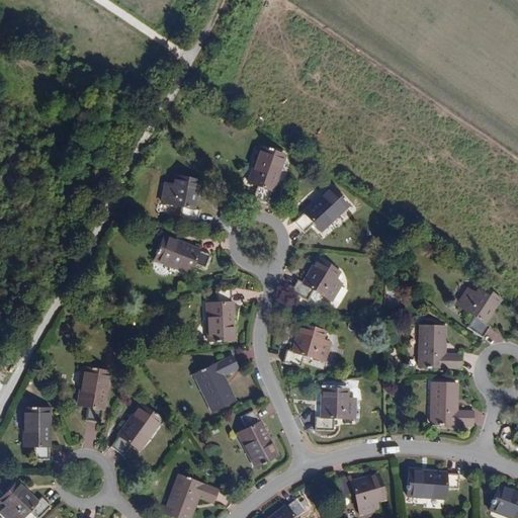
[(287,156),(264,147),(257,166),(254,165),(248,180),(258,185),(253,196),(267,202),(271,190),(273,191),(287,156)]
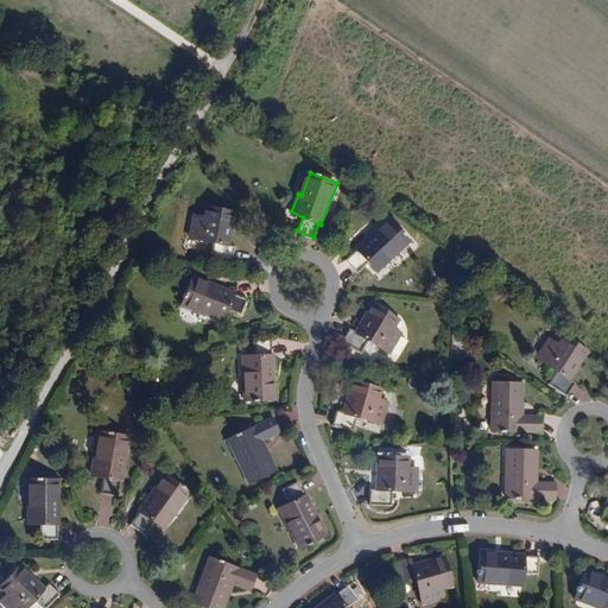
[(226,244),(232,210),(204,203),(202,214),(191,211),(187,234),(209,240),(207,254),(229,260),(232,245),(226,244)]
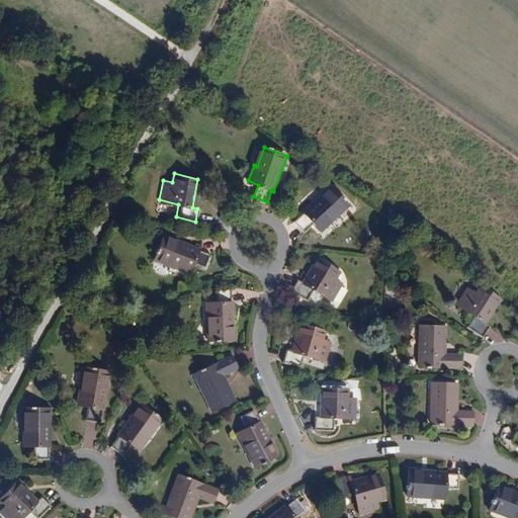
[(330,221),(345,205),(329,188),(291,225),(301,236),(313,226),(320,233),(331,222),(330,221)]
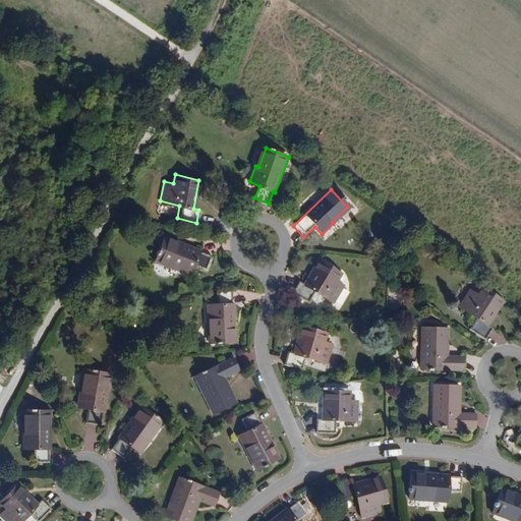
[(201,249),(166,235),(158,255),(177,265),(177,267),(190,273),(195,264),(208,270),(213,256),(200,251),(201,249)]
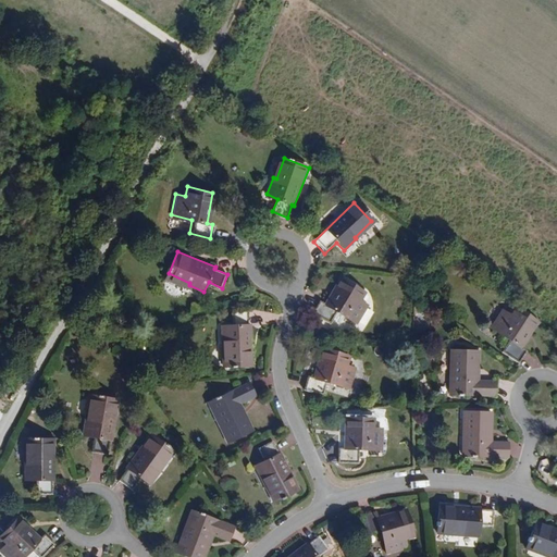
[(360,302),(364,295),(342,281),(326,307),(321,304),(313,317),(331,326),(338,316),(356,325),(368,308),(360,302)]
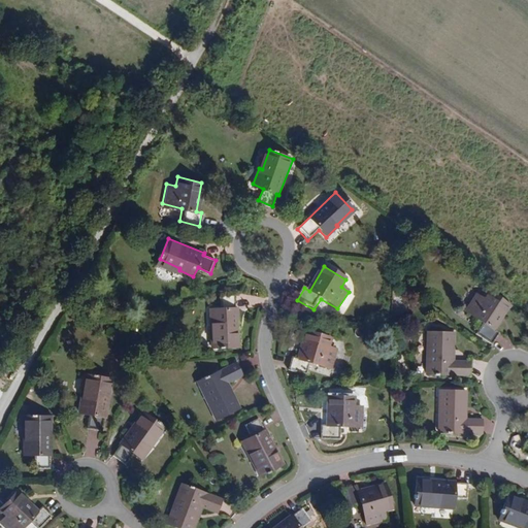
[(494,330),(510,306),(489,292),(484,300),(476,296),(466,312),(484,324),(475,335),(492,347),(499,334),(494,330)]
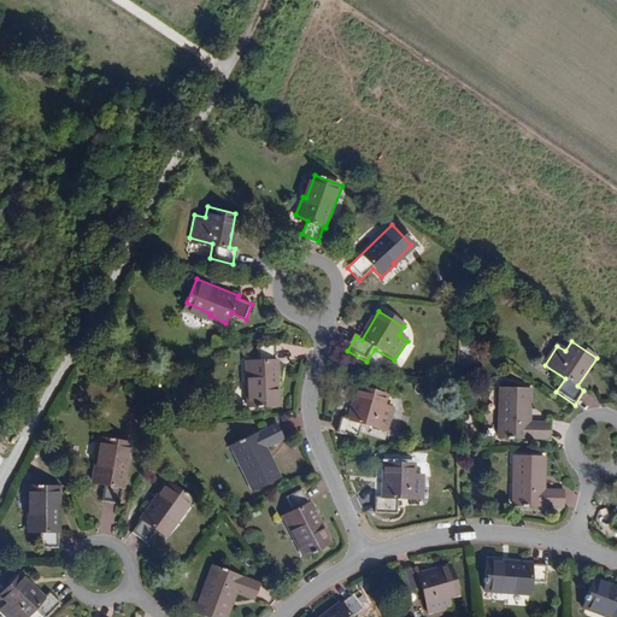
[(272,363),(270,348),(253,348),(254,363),(241,363),(242,382),(246,383),(247,409),(277,407),(275,363),(272,363)]
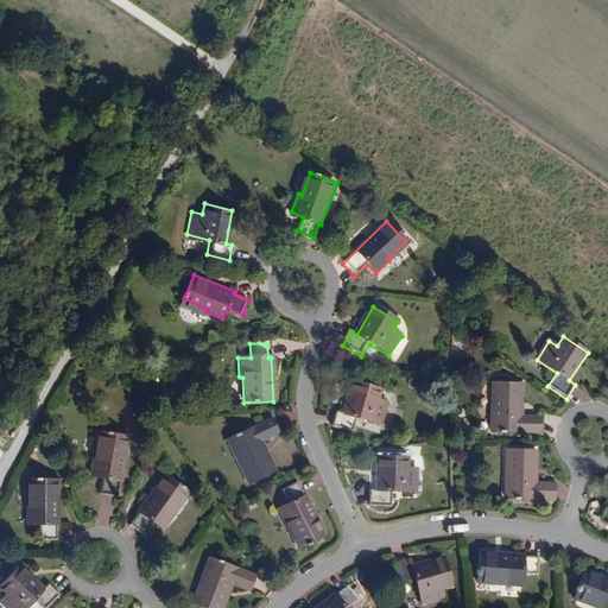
[(379,426),(386,405),(377,401),(379,392),(350,382),(341,415),(335,412),(330,428),(350,435),(356,419),(379,426)]
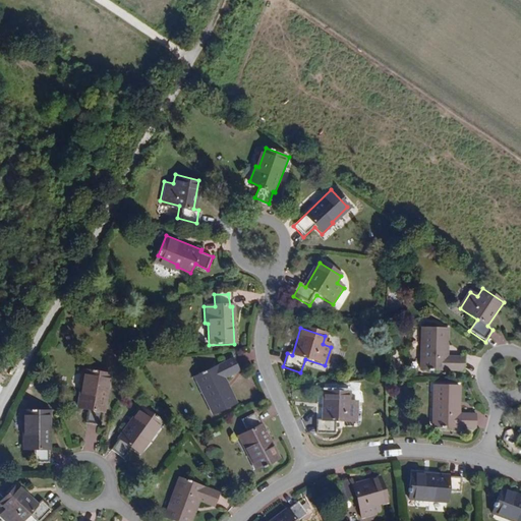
[(447,356),(447,329),(421,329),(421,350),(426,350),(426,369),(466,369),(466,356),(447,356)]
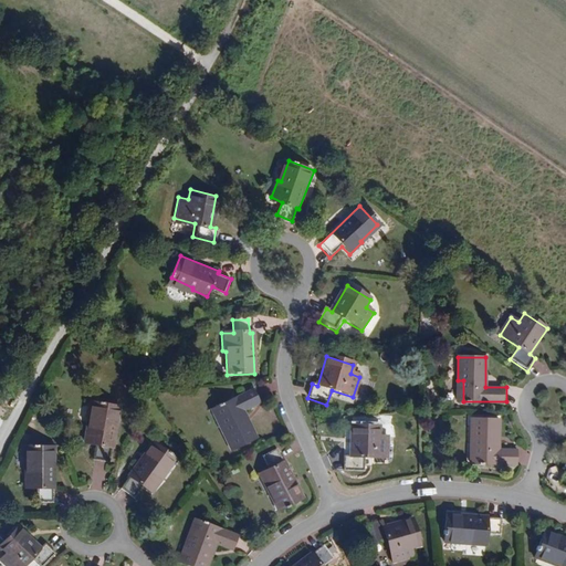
[(259,401),(253,388),(212,406),(221,423),(218,426),(229,449),(254,437),(242,410),(259,401)]
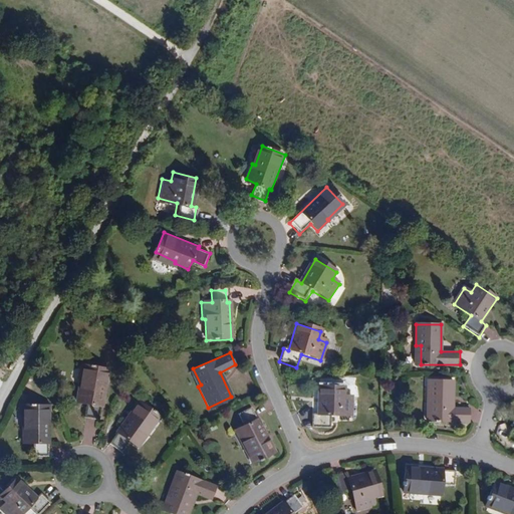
[(107,371),(82,367),(80,389),(78,389),(75,404),(86,406),(84,420),(98,421),(101,408),(102,408),(107,371)]
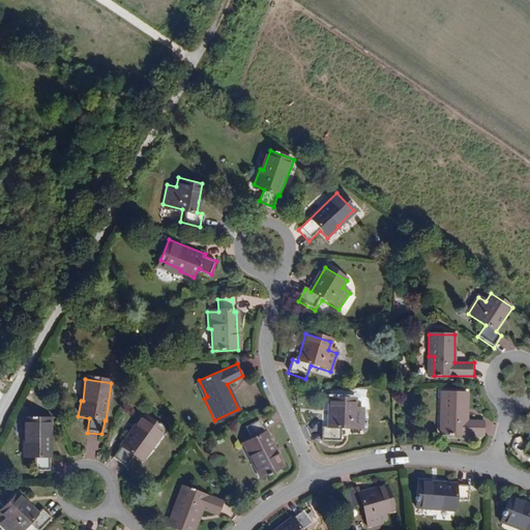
[(468,422),(468,393),(442,393),(441,415),(446,416),(446,435),(487,436),(487,422),(468,422)]
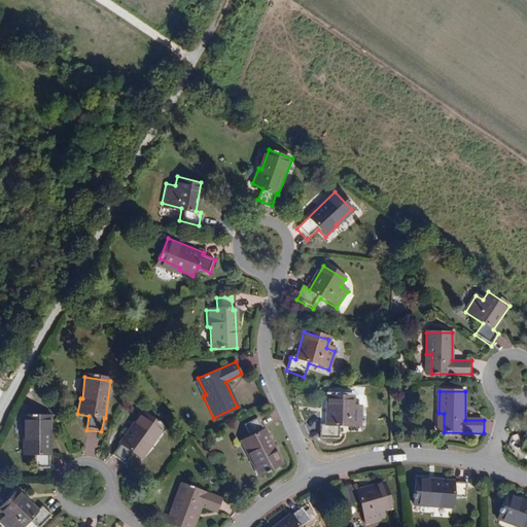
[(360,428),(361,409),(353,409),(354,398),(327,398),(326,427),(321,427),(320,442),(340,442),(340,428),(360,428)]
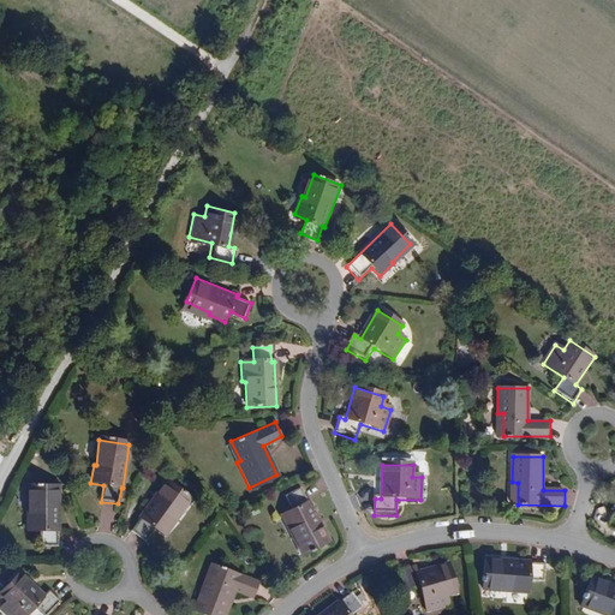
[(191,496),(168,479),(142,515),(144,518),(136,530),(148,539),(156,526),(167,535),(179,518),(177,517),(191,496)]
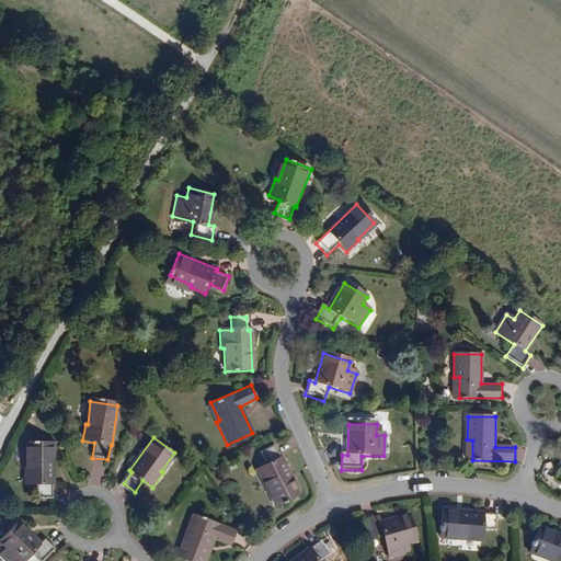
[(53,482),(54,441),(27,439),(26,462),(24,462),(24,480),(35,481),(35,496),(49,497),(50,482),(53,482)]
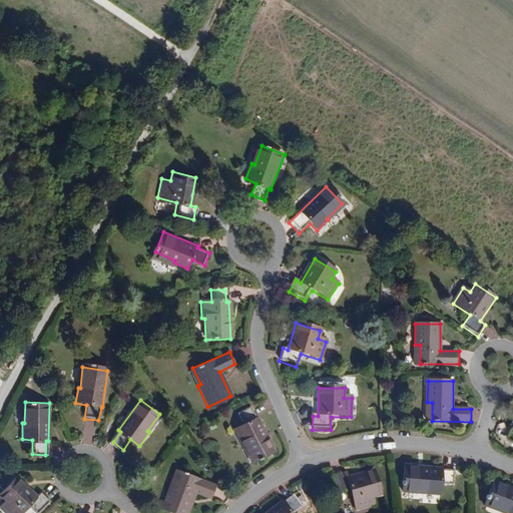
[(257,417),(251,406),(238,412),(243,423),(235,427),(242,442),(243,442),(252,461),(275,451),(258,416),(257,417)]
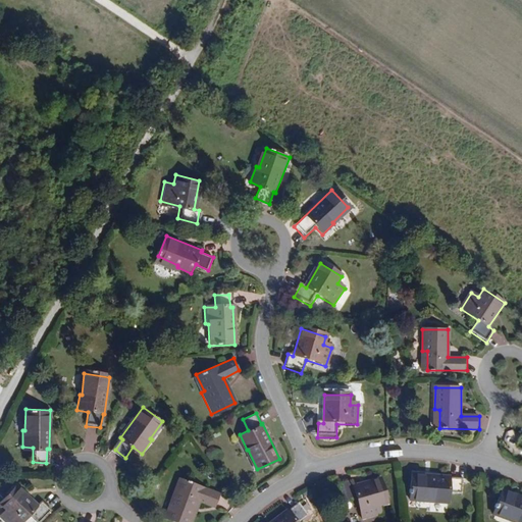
[(449,478),(409,475),(407,498),(429,500),(429,503),(446,504),(447,493),(460,494),(461,480),(448,479),(449,478)]
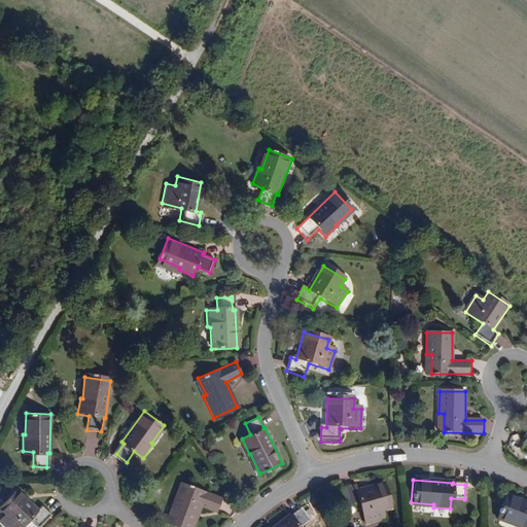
[(217,514),(222,501),(185,487),(178,505),(176,504),(168,523),(177,526),(195,526),(204,507),(217,514)]
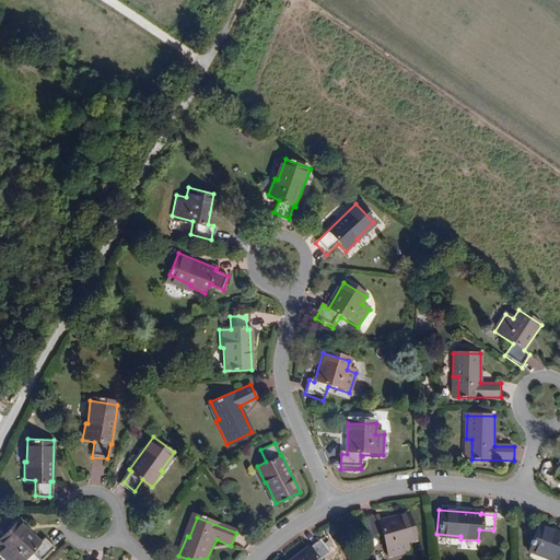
[(411,546),(406,520),(377,526),(375,520),(362,523),(365,541),(380,538),(384,559),(404,556),(401,548),(411,546)]
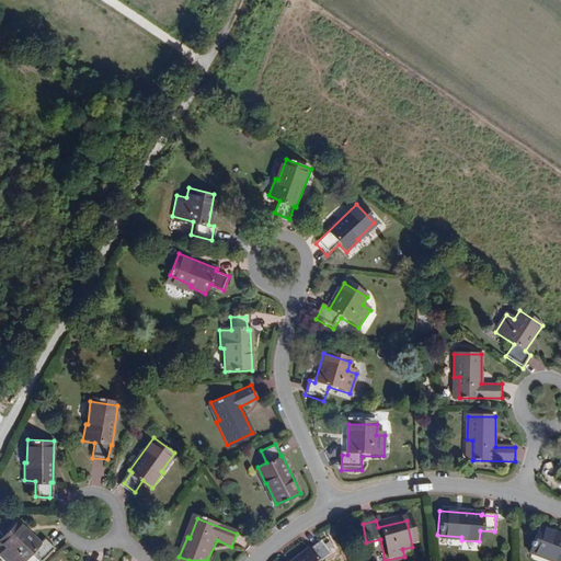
[(35,560),(39,560),(53,549),(43,538),(37,544),(16,523),(0,538),(0,544),(3,547),(0,549),(0,556),(4,560),(20,560),(29,553),(35,560)]
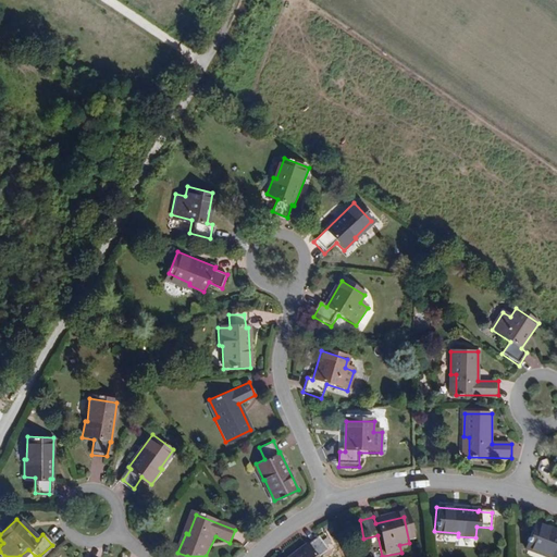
[(556,556),(556,530),(534,522),(525,543),(546,552),(545,555),(551,556),(556,556)]
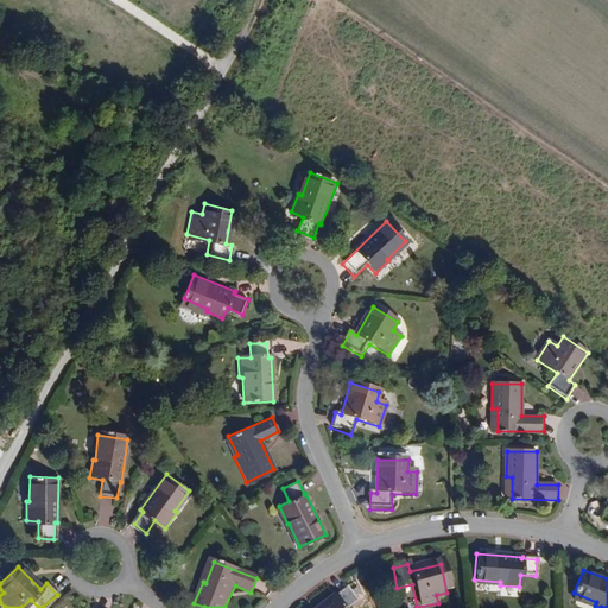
[(347,607),(355,602),(346,589),(334,597),(333,596),(317,607),(347,607)]
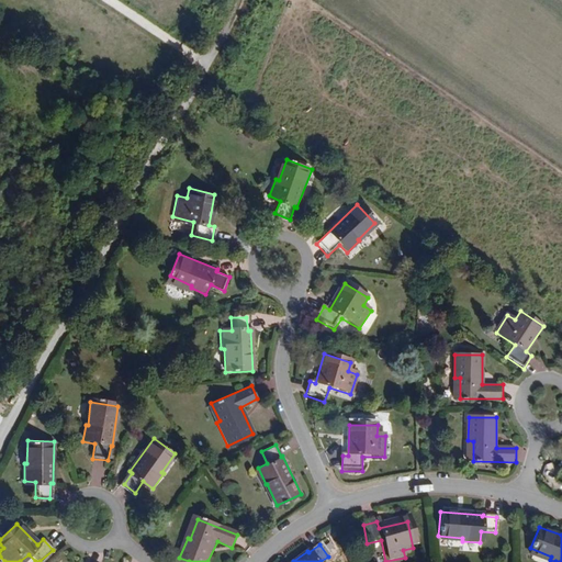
All buildings are outlined.
